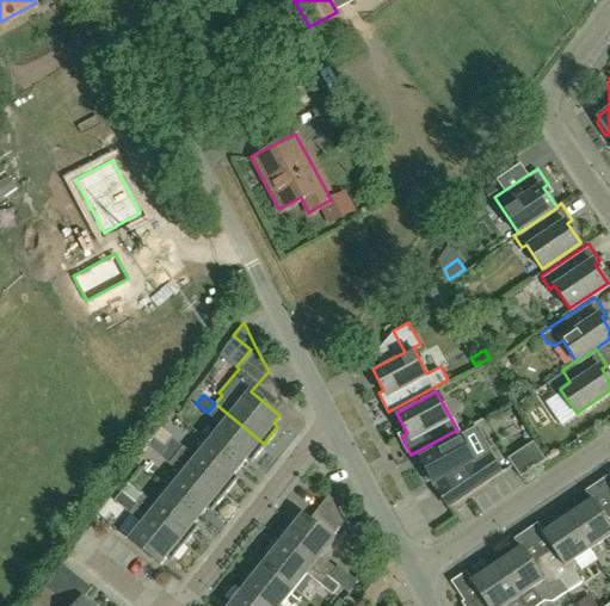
[(250,461),(264,444),(215,403),(208,413),(221,424),(209,439),(239,464),(245,457),(250,461)]
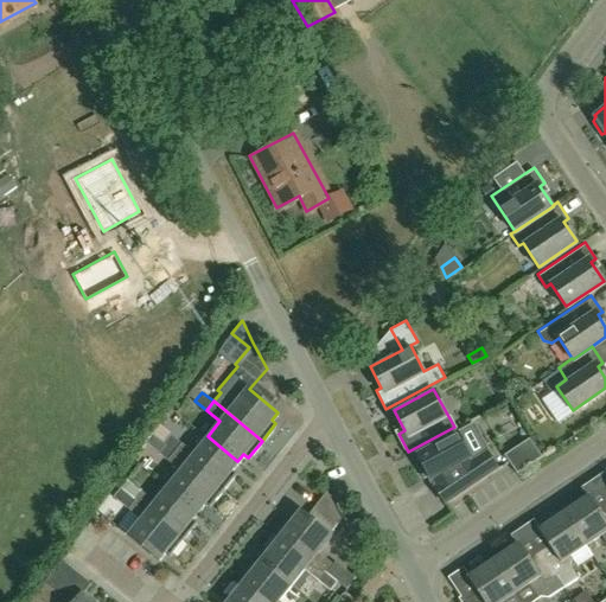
[(237,461),(208,436),(195,452),(170,431),(163,441),(165,442),(222,490),(236,472),(231,468),(237,461)]
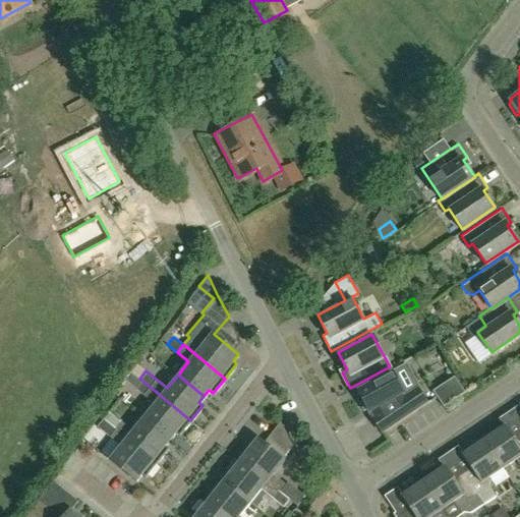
[(371,416),(382,431),(426,400),(416,386),(403,395),(402,393),(403,392),(391,370),(357,389),(359,393),(355,394),(363,409),(366,407),(368,411),(370,410),(373,415),(371,416)]
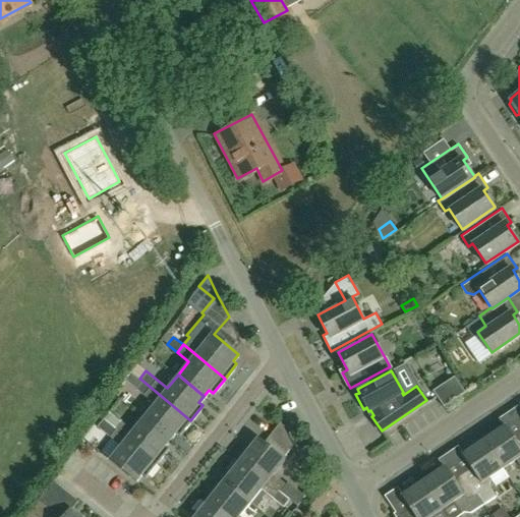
[(437,395),(443,405),(464,390),(455,376),(434,390),(437,395)]
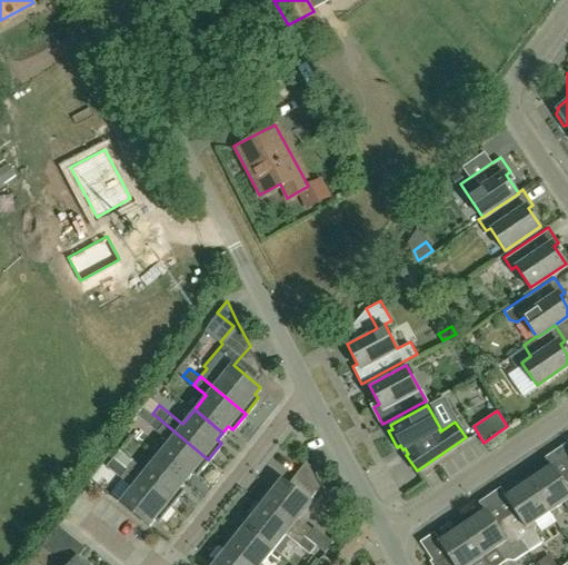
[(196,475),(208,459),(155,415),(148,424),(169,440),(157,455),(186,478),(191,472),(196,475)]
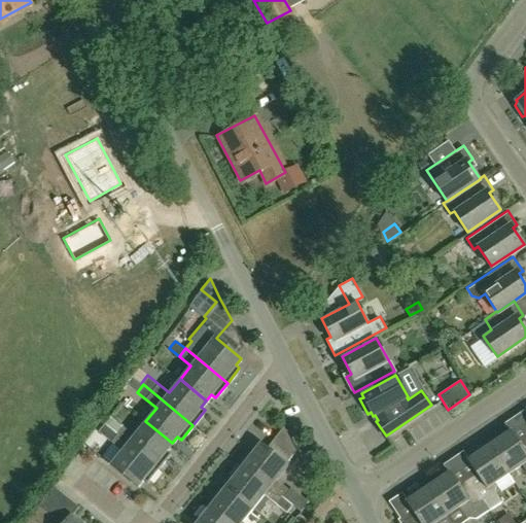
[(167,449),(172,443),(145,421),(135,434),(123,425),(116,432),(159,466),(171,452),(167,449)]
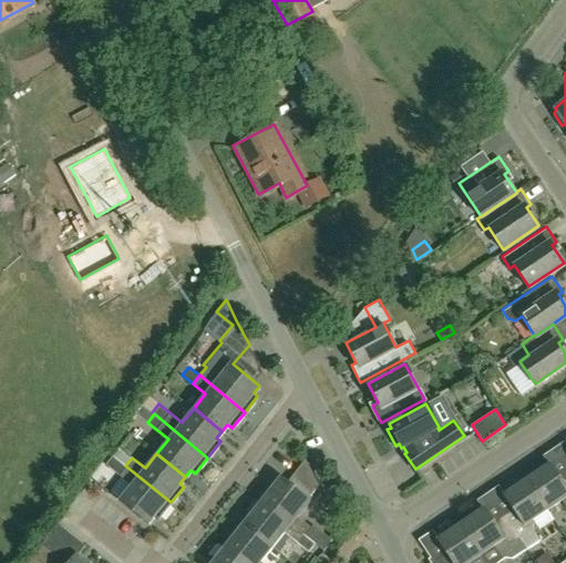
[(280,477),(274,484),(269,481),(257,497),(302,533),(309,524),(297,514),(308,499),(307,498),(315,487),(302,461),(301,461),(286,481),(280,477)]
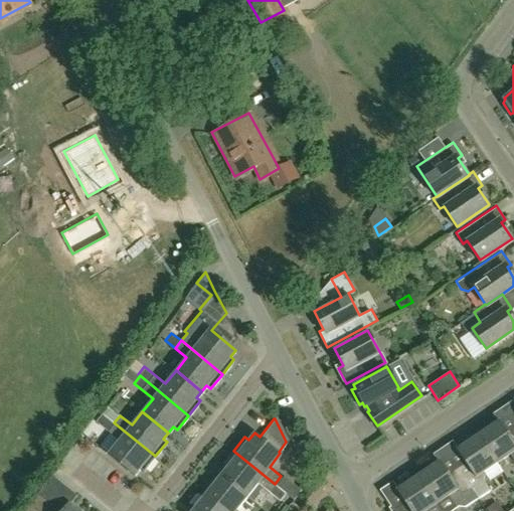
[(513,427),(507,432),(499,419),(478,434),(496,461),(509,453),(513,459),(513,427)]
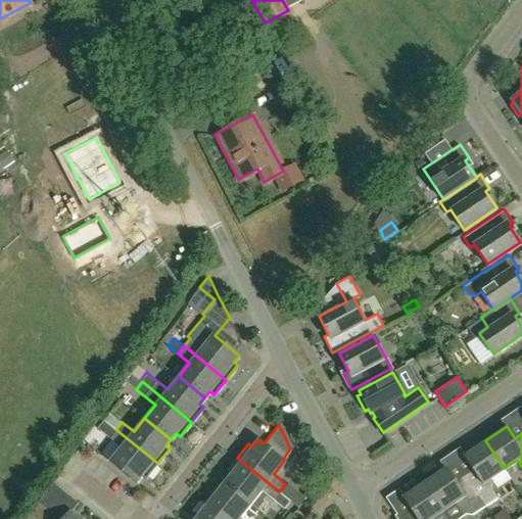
[(145,478),(157,463),(115,429),(109,437),(122,446),(110,461),(136,481),(142,475),(145,478)]
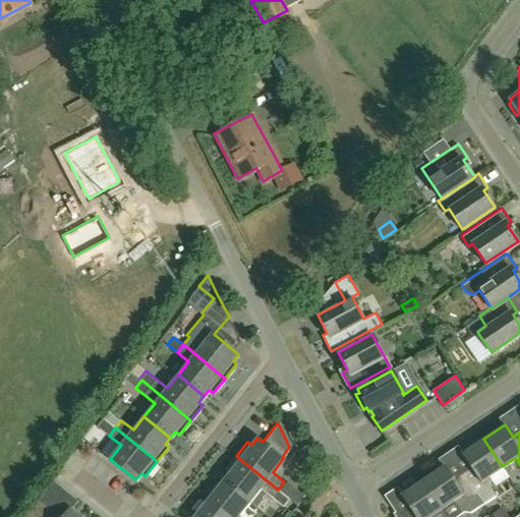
[(488,475),(502,466),(483,439),(461,454),(470,466),(461,472),(482,503),(496,494),(490,484),(490,479),(488,475)]
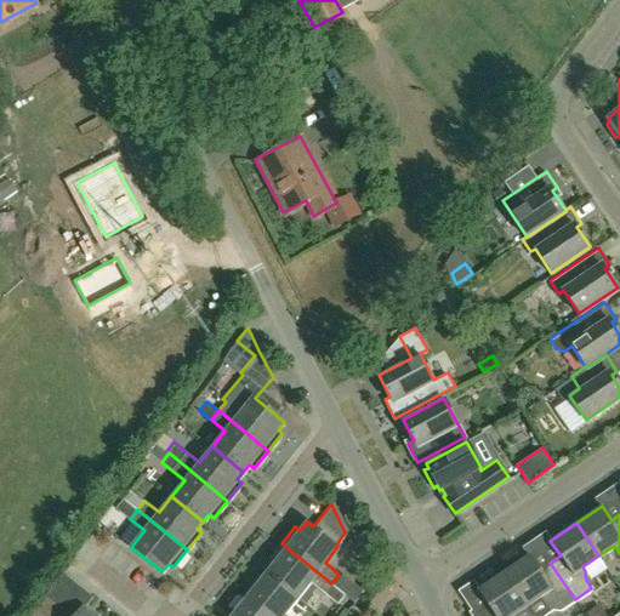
[(345,593),(331,583),(282,543),(268,560),(272,564),(266,572),(297,597),(311,581),(336,602),(345,593)]
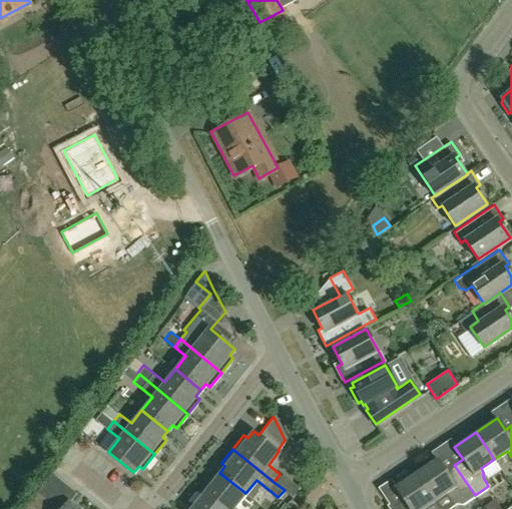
[(475,495),(454,465),(446,470),(438,458),(416,472),(434,500),(446,492),(453,502),(463,503),(475,495)]
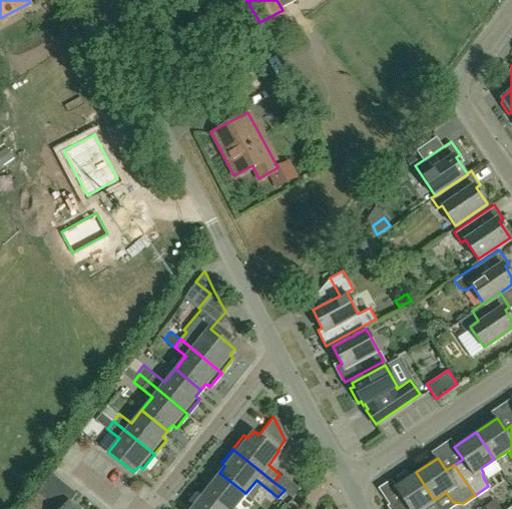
[(422,508),(434,500),(416,472),(395,487),(403,499),(394,505),(397,508),(422,508)]
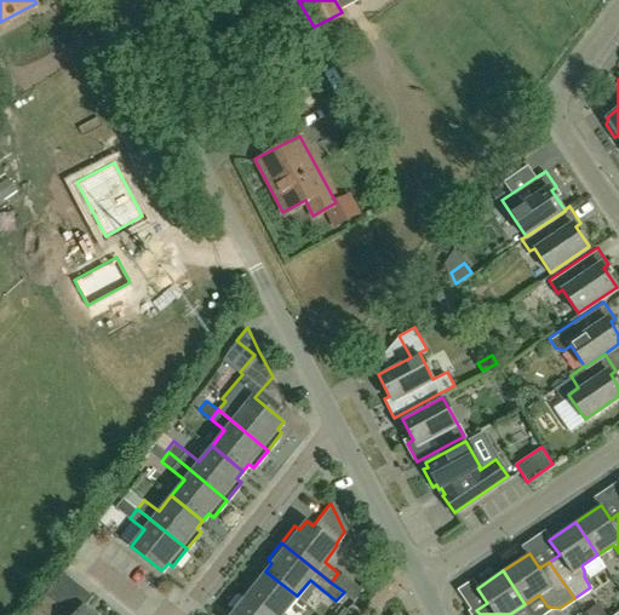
[(288,614),(285,611),(297,596),(265,572),(259,579),(256,575),(241,592),(269,614),(288,614)]
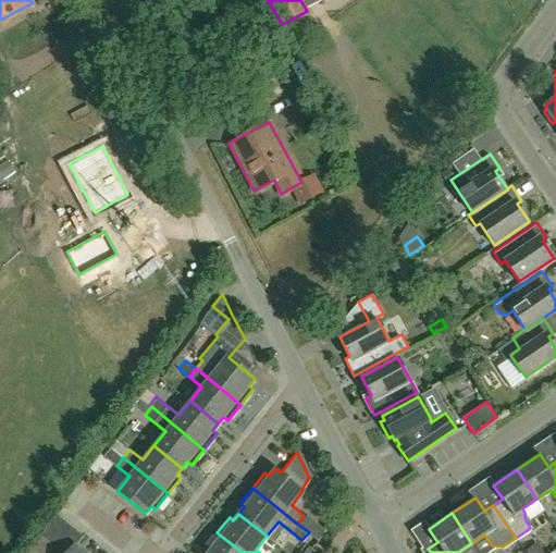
[(44,552),(56,539),(44,529),(25,552),(44,552)]
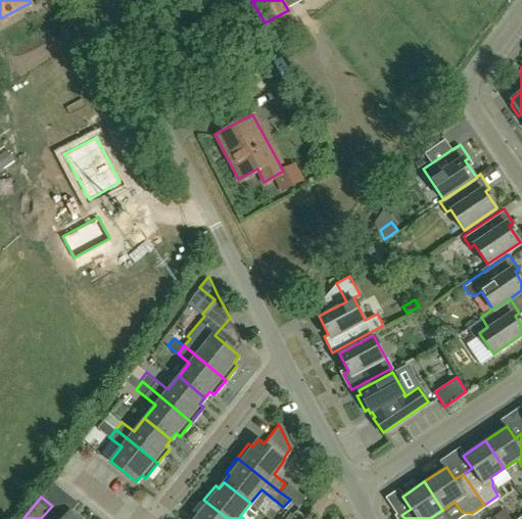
[(227,518),(203,500),(192,515),(195,518),(194,518),(227,518)]
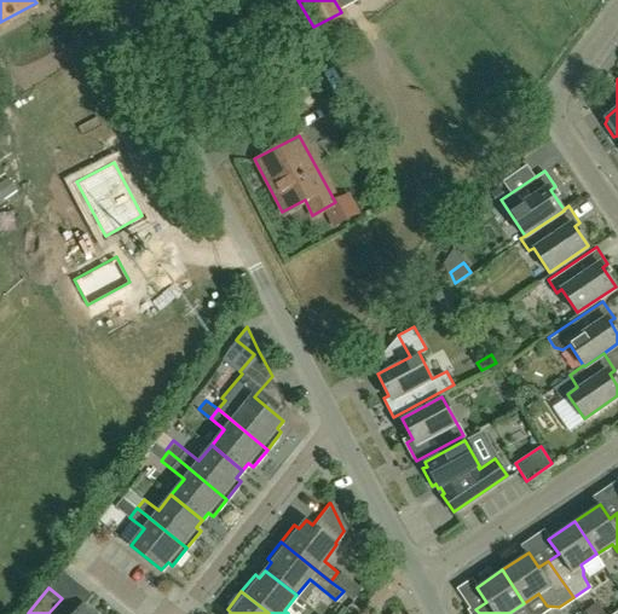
[(99,613),(94,609),(92,612),(84,604),(78,610),(62,598),(48,613),(99,613)]
